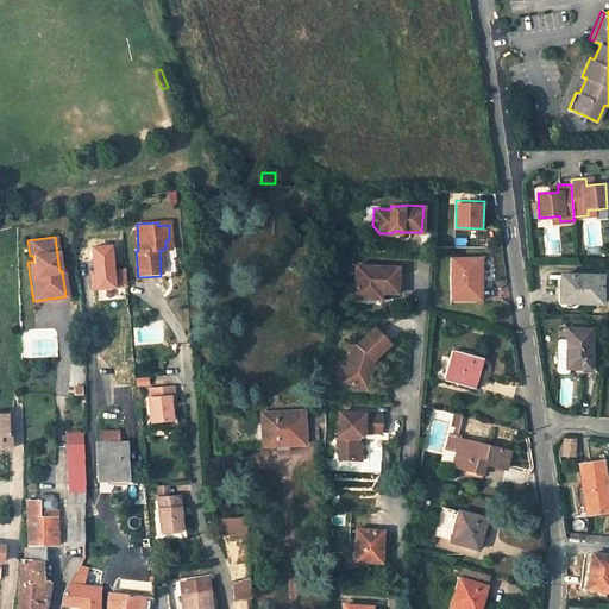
[(481,258),(452,258),(452,299),(481,299),(481,258)]
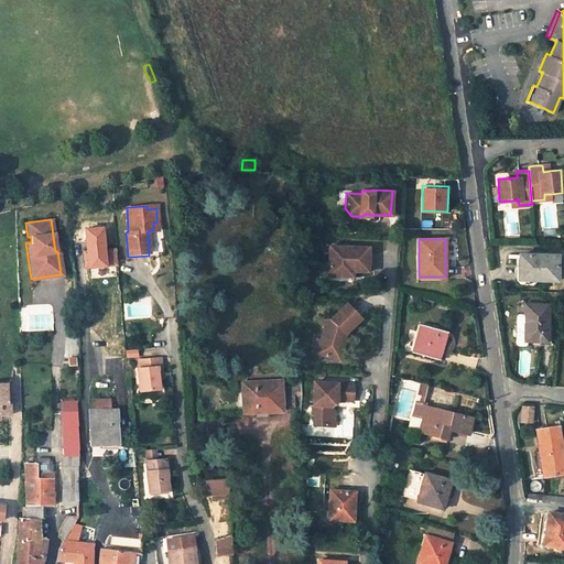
[(366,266),(367,247),(328,245),(326,269),(351,270),(351,264),(366,266)]
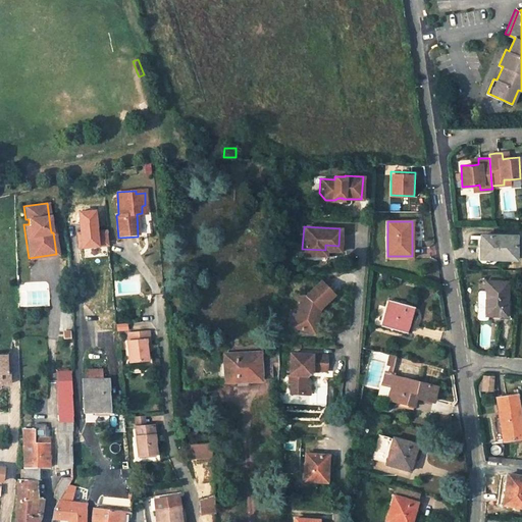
[(516,237),(480,236),(480,244),(477,244),(476,261),(479,263),(491,264),(493,263),(496,259),(515,259),(516,237)]
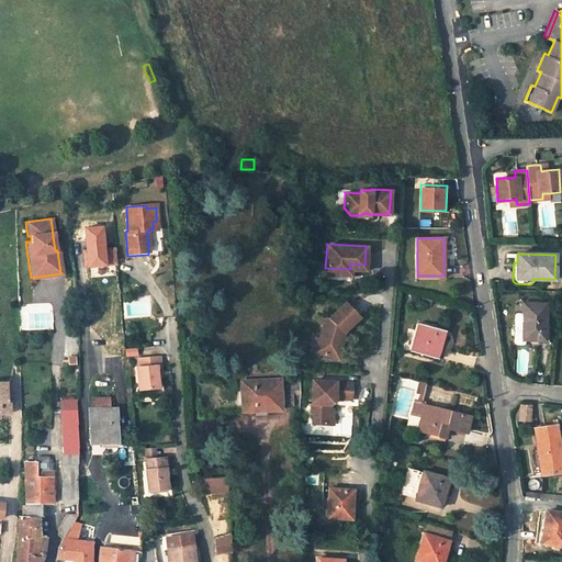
[(340,332),(341,334),(358,318),(345,303),(328,318),(324,317),(318,338),(324,339),(319,353),(337,358),(343,338),(341,337),(338,337),(339,333),(340,332)]
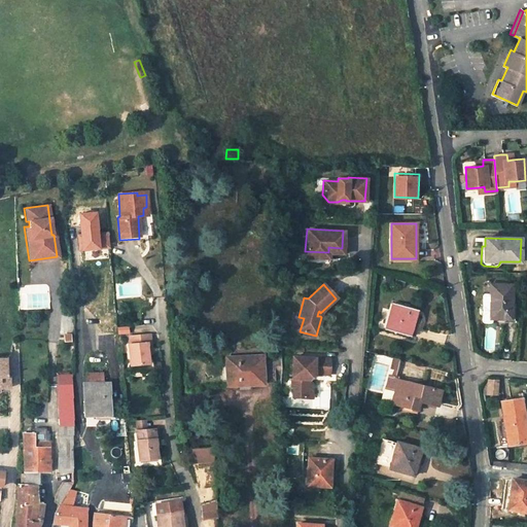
[(512,285),(491,284),(489,318),(512,318),(512,285)]
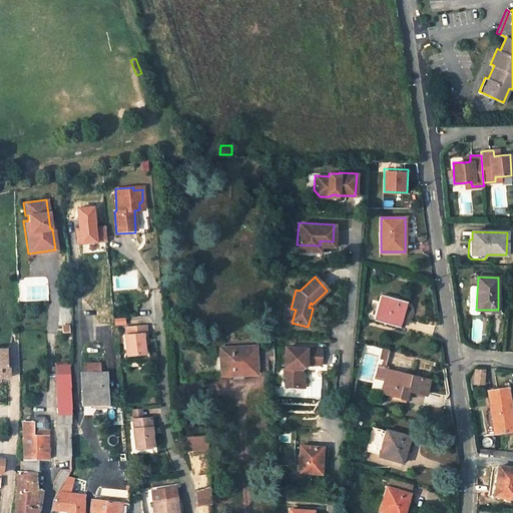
[(383,295),(376,321),(399,327),(407,302),(383,295)]
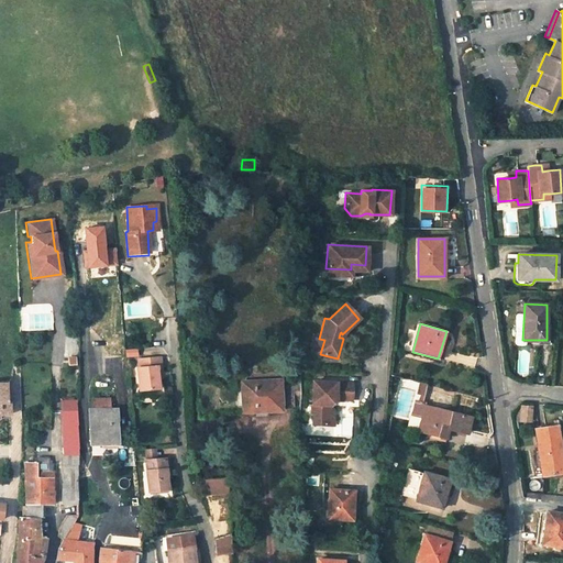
[(324,340),(319,339),(316,353),(320,354),(324,340)]
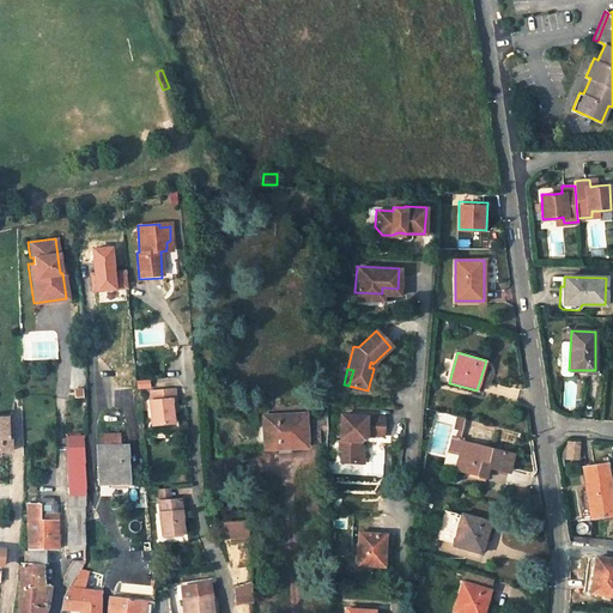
[(171,424),(171,412),(170,400),(174,400),(173,389),(149,392),(150,401),(149,401),(150,425),(171,424)]
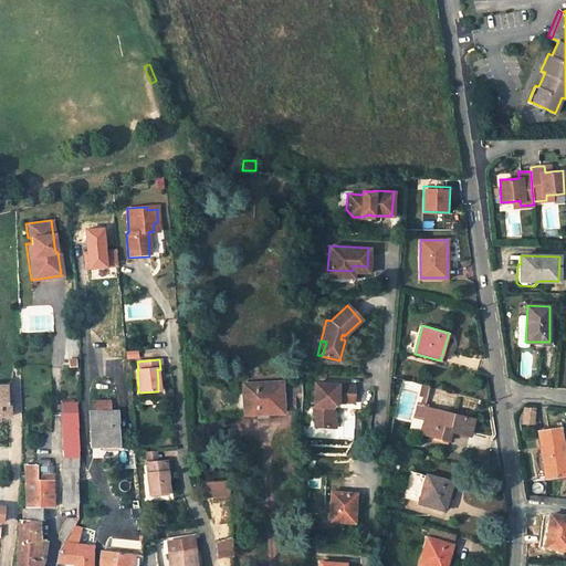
[(412,419),(419,383),(405,380),(397,417),(412,419)]
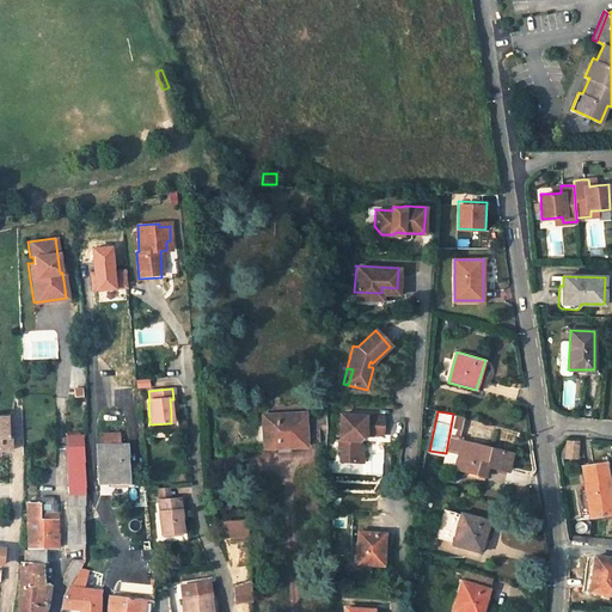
[(305,412),(263,415),(263,448),(306,447),(306,441),(319,441),(319,424),(306,424),(305,412)]
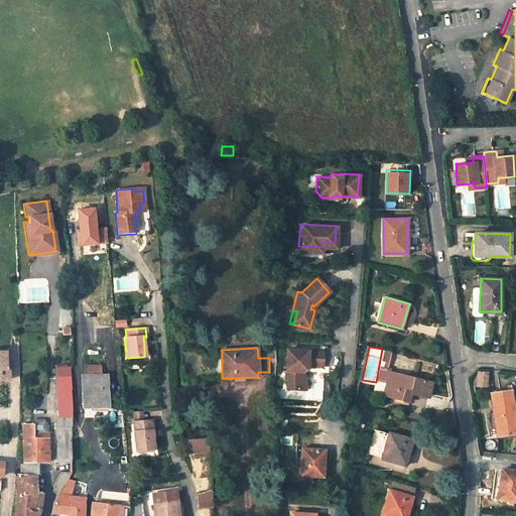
[(287,380),(287,389),(300,389),(306,383),(306,374),(303,372),(303,368),(305,366),(308,366),(308,365),(323,365),(323,350),(286,349),(286,370),(290,370),(290,377),(287,380)]
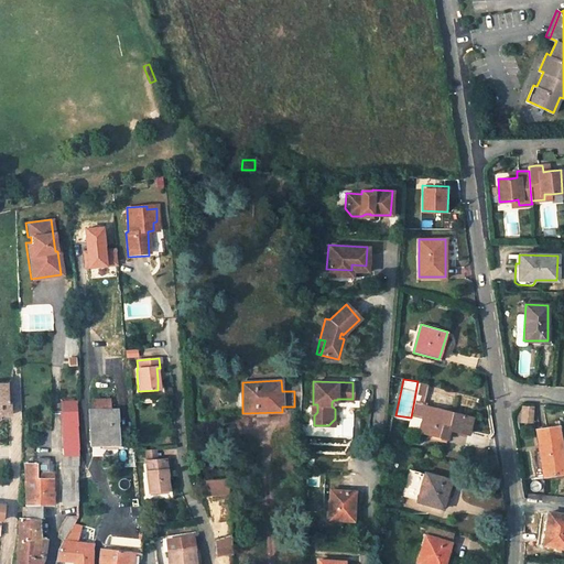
[(7,384),(0,384),(0,414),(10,414),(10,403),(7,403),(7,384)]
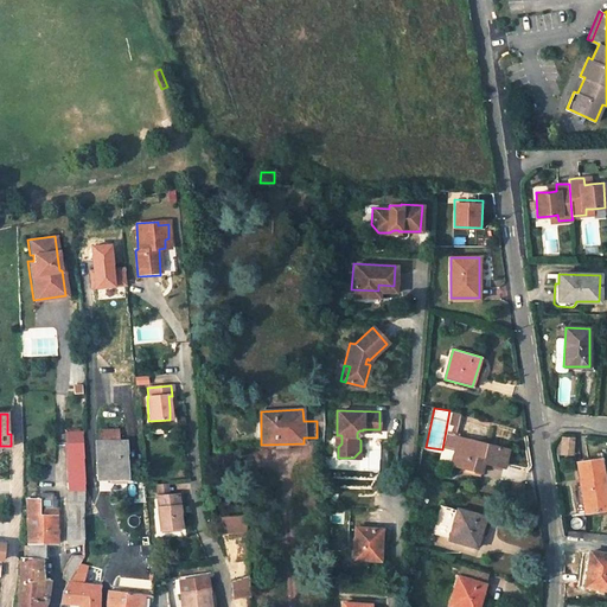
[(66,432),(68,499),(84,500),(84,487),(82,430),(66,432)]
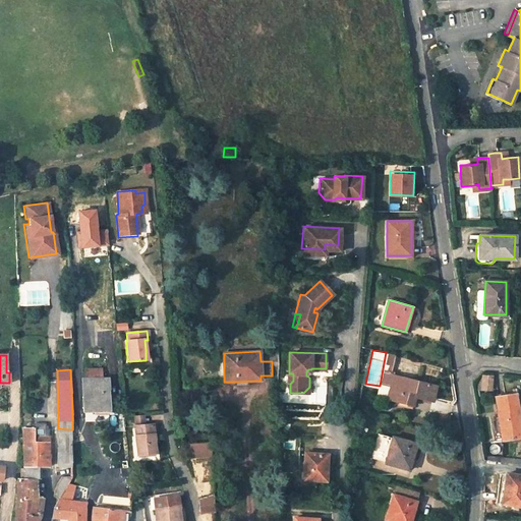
[(391,386),(393,375),(384,373),(381,384),(391,386)]
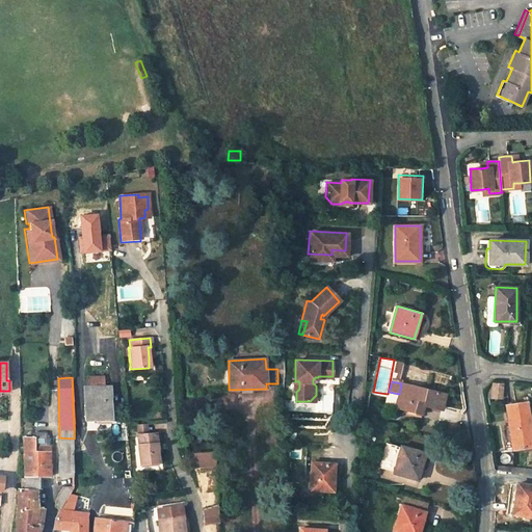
[(491,382),(491,398),(503,398),(503,382),(491,382)]
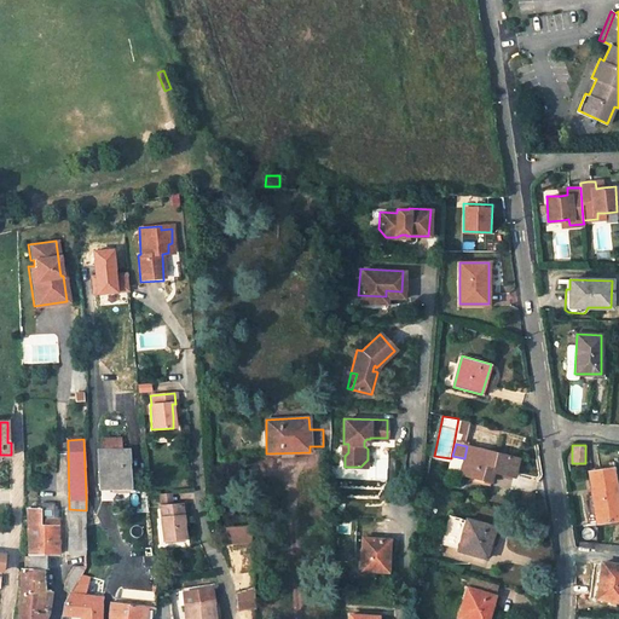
[(464,458),(460,474),(490,481),(492,472),(514,478),(519,460),(467,446),(464,458)]
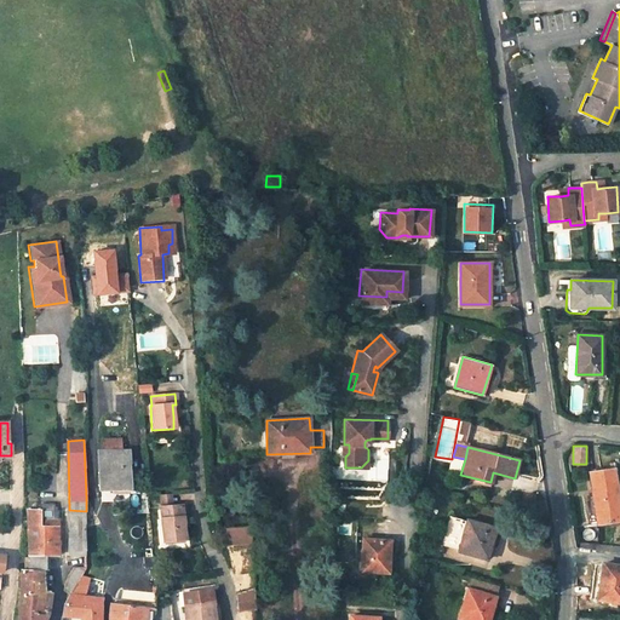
[(128,449),(99,451),(99,488),(125,488),(125,468),(128,468),(128,449)]
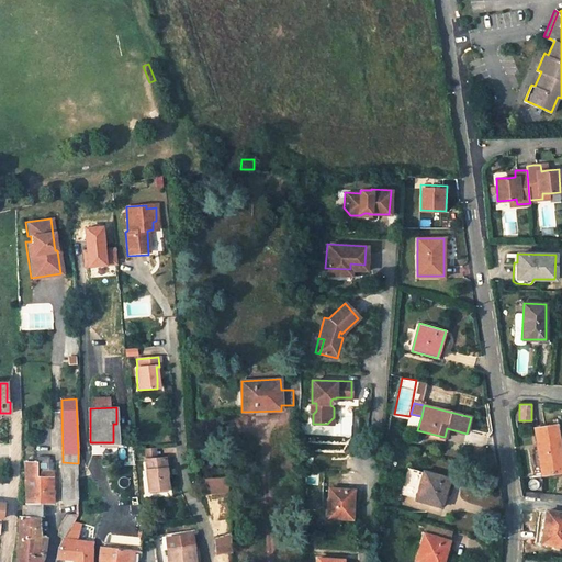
[(561,468),(555,425),(534,428),(537,450),(531,451),(535,475),(561,471),(561,468)]
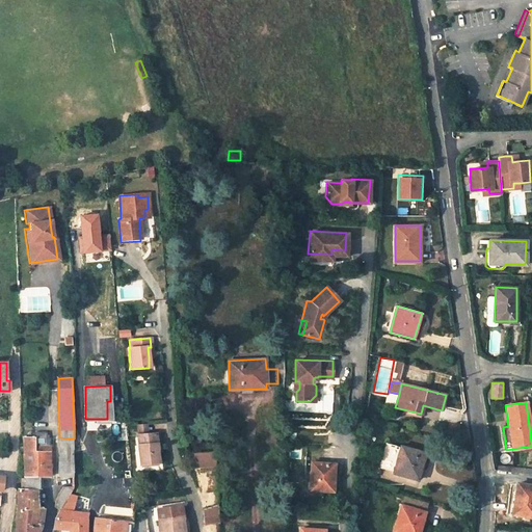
[(149,423),(137,424),(138,434),(150,433),(149,423)]
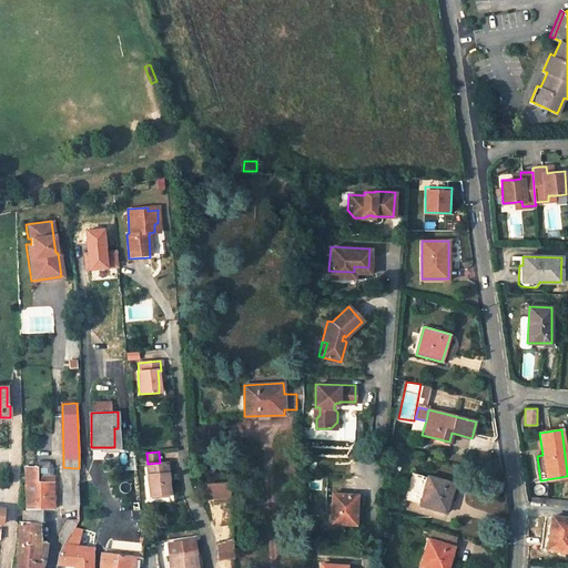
[(160,463),(148,464),(151,496),(171,495),(170,483),(170,474),(172,474),(171,463),(160,463)]
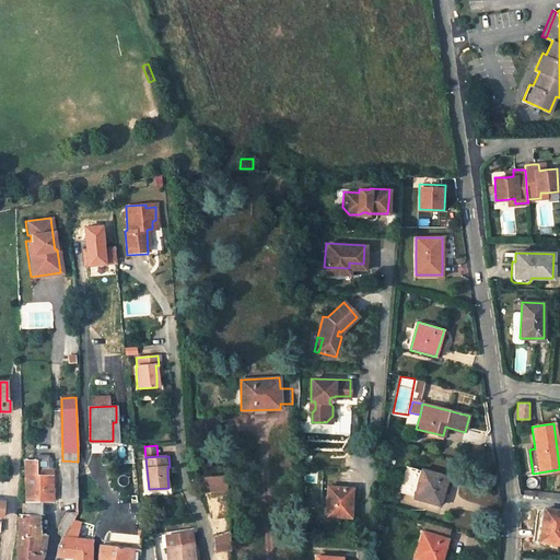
[(42,515),(43,501),(53,501),(53,475),(35,474),(35,468),(36,461),(24,461),(25,504),(25,506),(24,514),(38,515),(42,515)]
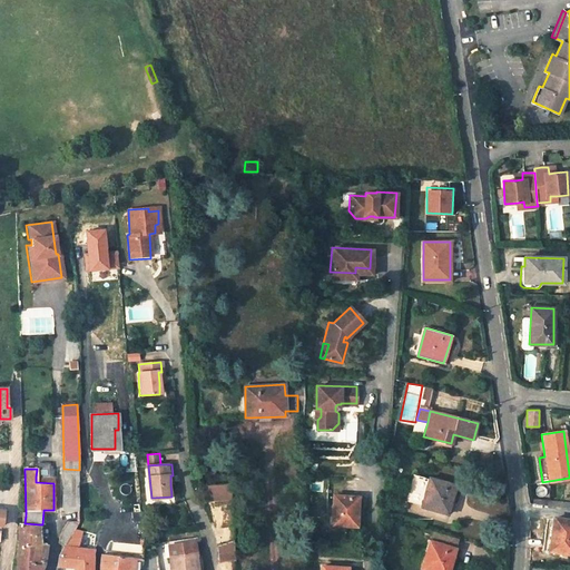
[(79,470),(64,469),(62,509),(78,509),(79,470)]
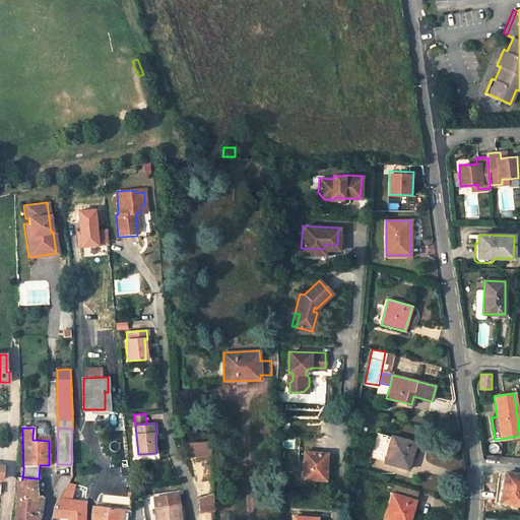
[(385,461),(384,462),(407,469),(415,443),(392,436),(392,437),(377,433),(370,457),(385,461)]
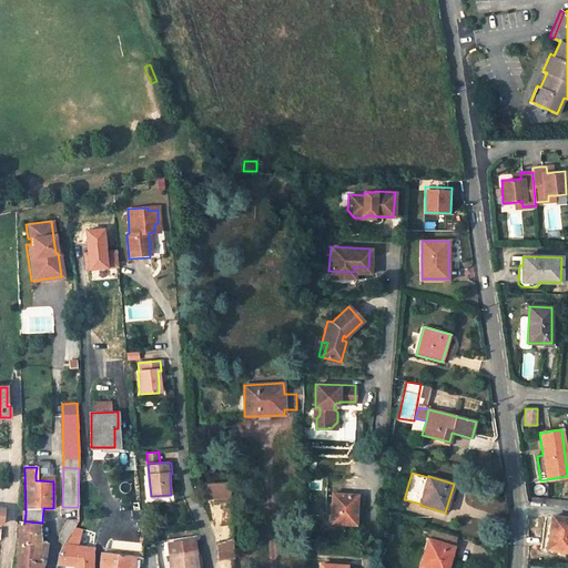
[(198,485),(199,499),(230,498),(230,484),(198,485)]
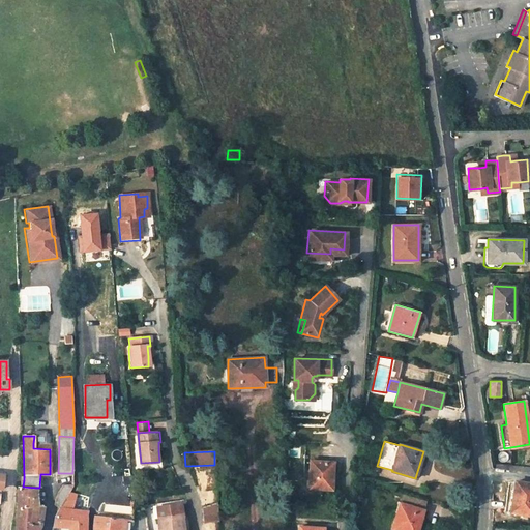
[(333,463),(311,461),(308,487),(331,489),(333,463)]
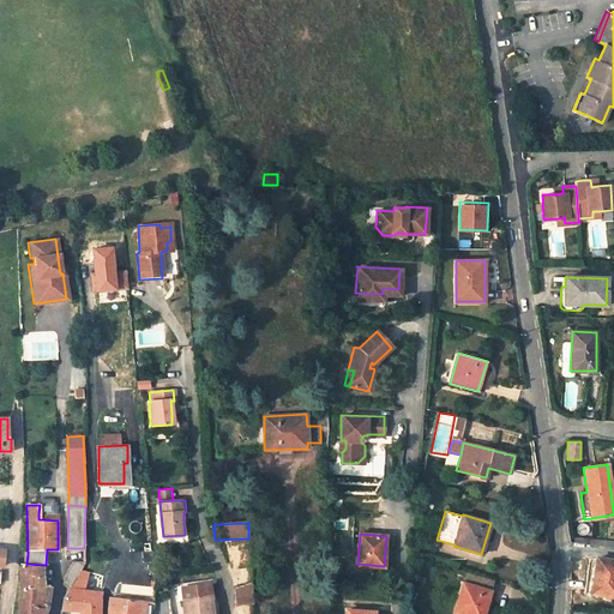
[(613,547),(613,541),(575,537),(575,542),(613,547)]
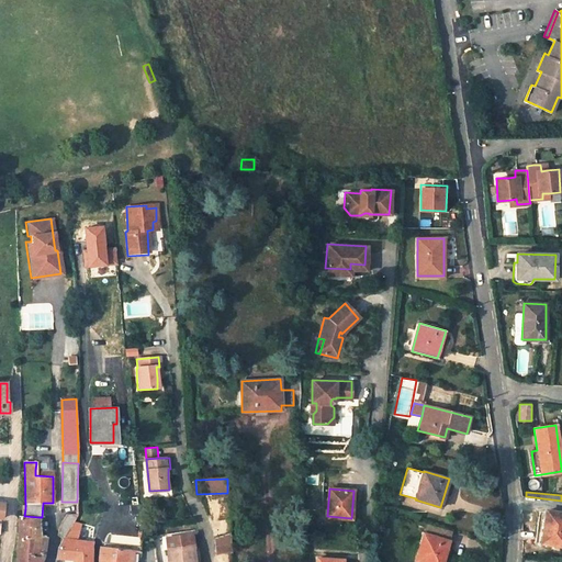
[(561,513),(546,510),(541,542),(561,546),(561,513)]
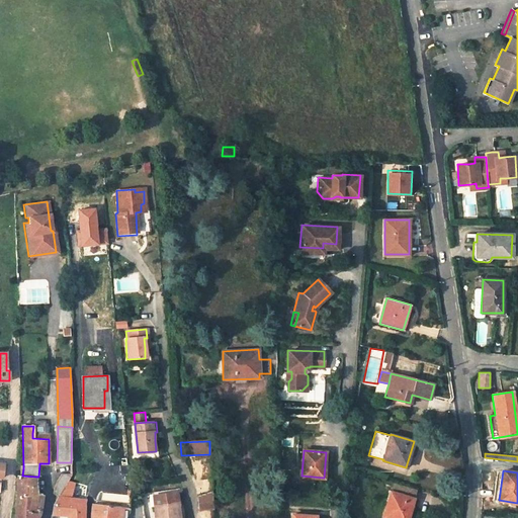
[(59,478),(57,481),(56,483),(55,485),(53,491),(53,493),(58,497),(71,476),(71,473),(62,473),(59,478)]
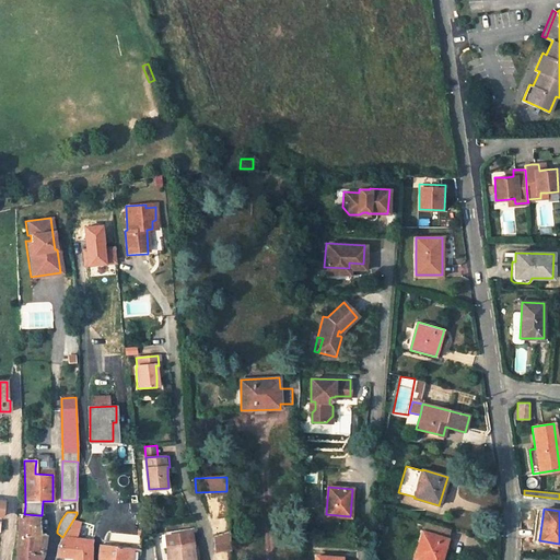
[(20,514),(18,549),(43,553),(45,536),(36,535),(38,515),(24,514),(22,514),(20,514)]
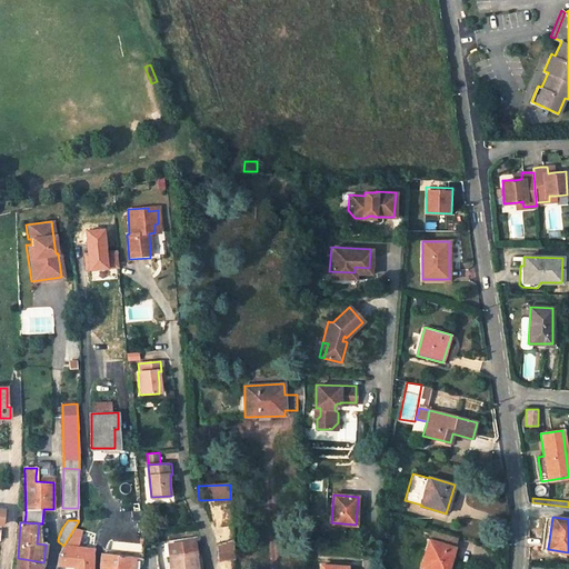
[(428,540),(419,568),(422,568),(447,568),(457,539),(432,532),(430,540),(428,540)]
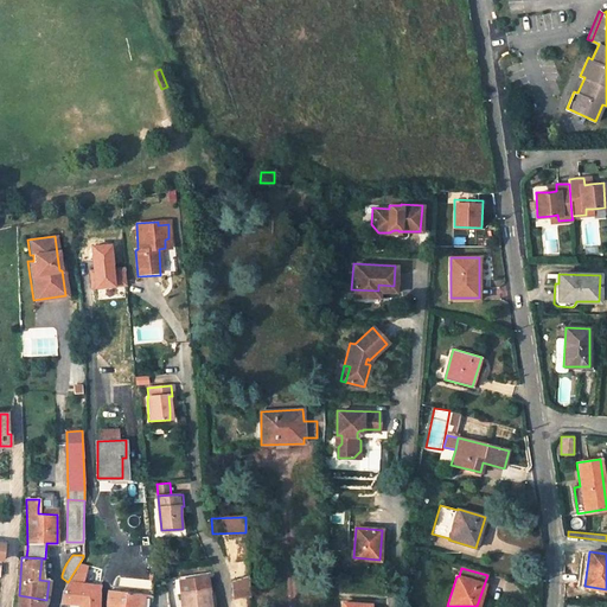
[(180,606),(210,606),(209,589),(206,573),(178,575),(180,606)]
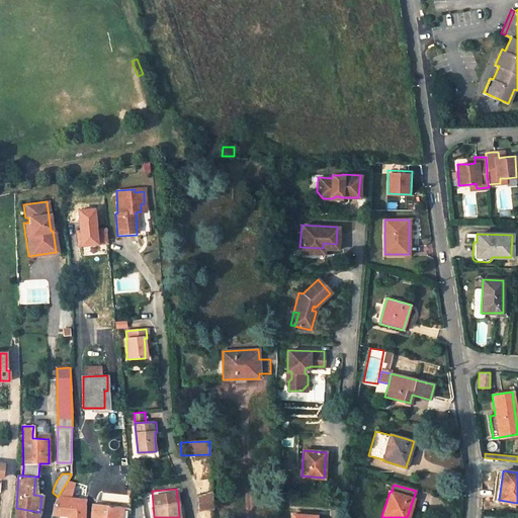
[(199,510),(213,509),(212,491),(198,496),(199,510)]
